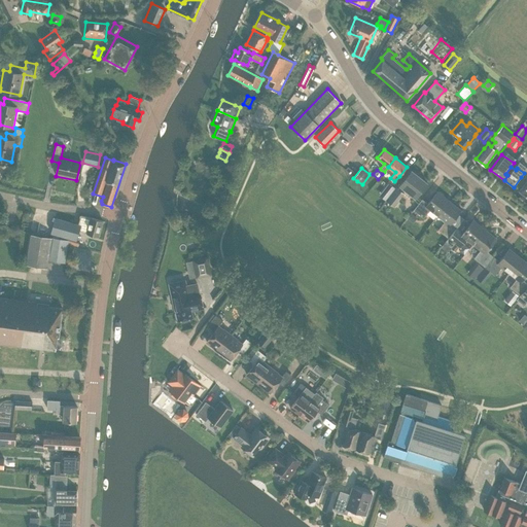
[(399,185),(415,198),(426,183),(411,171),(399,185)]
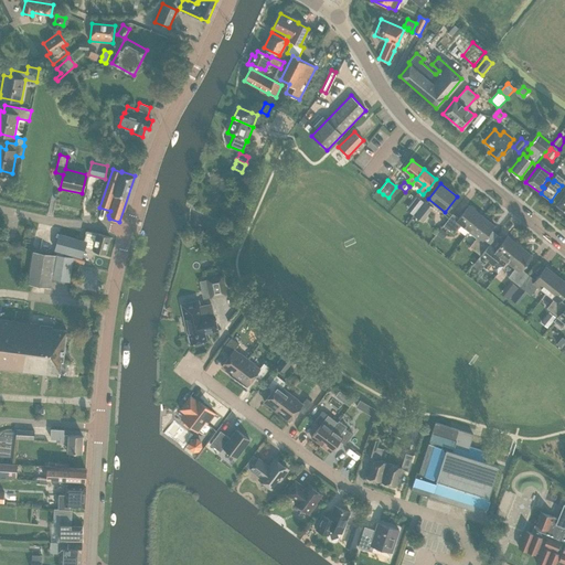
[(242,198),(244,191),(237,189),(235,195),(242,198)]
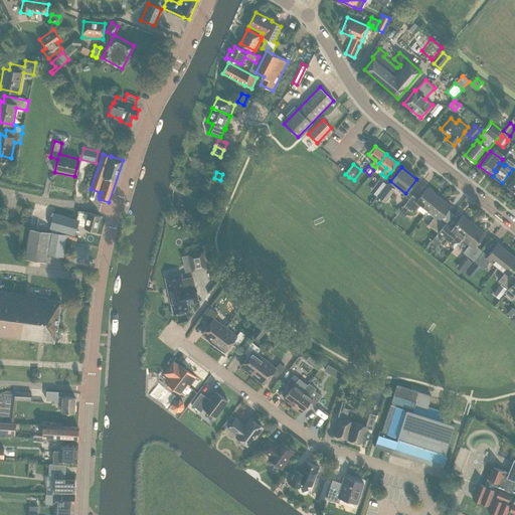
[(380,179),(374,186),(380,190),(381,189),(384,185),(385,184),(380,179)]
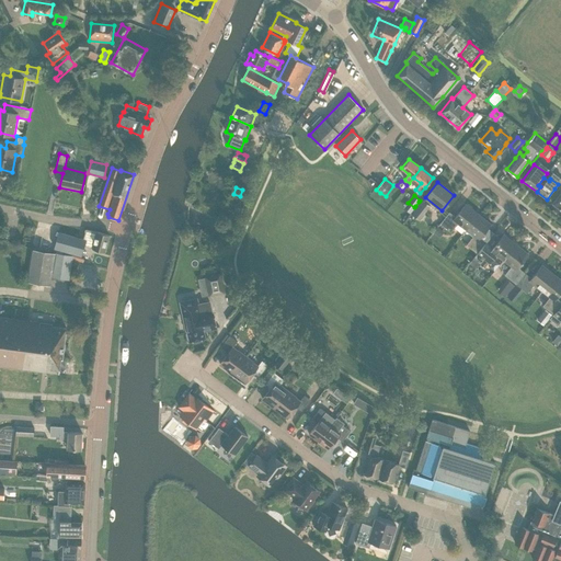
[(414,207),(411,213),(411,214),(419,220),(431,206),(422,199),(420,203),(419,202),(414,207)]
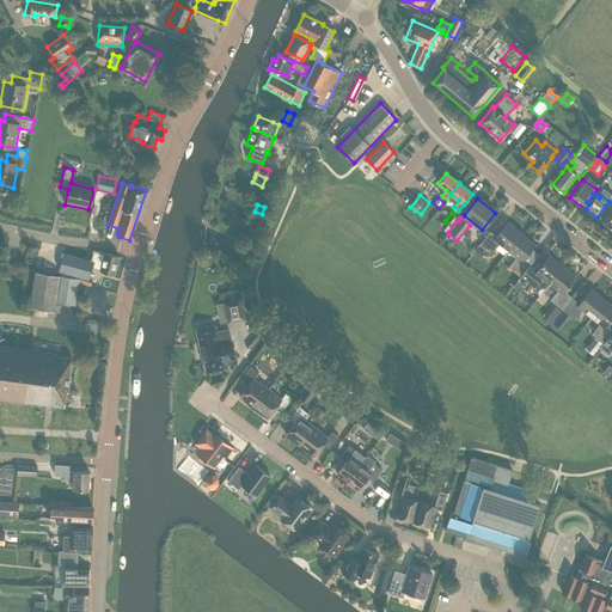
[(481,244),(491,252),(499,243),(507,250),(521,233),(508,222),(496,237),(490,232),(481,244)]
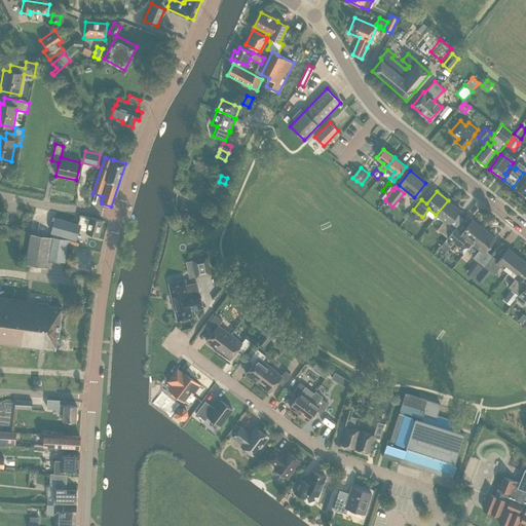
[(459,210),(448,200),(436,215),(444,221),(438,229),(447,237),(456,227),(450,222),(459,210)]
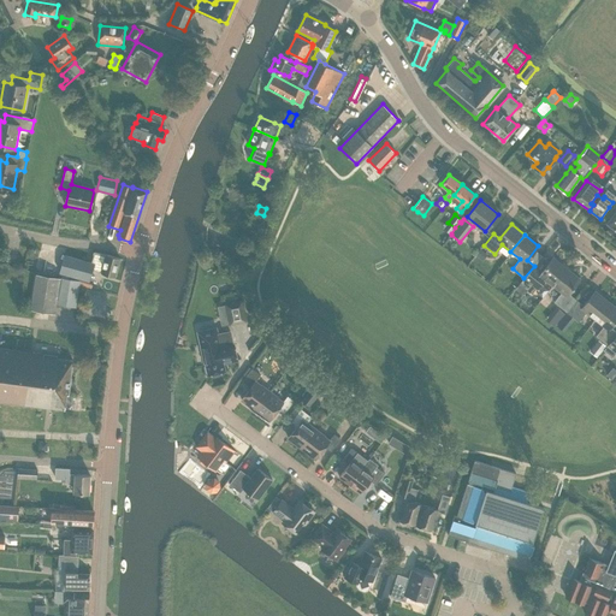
[(480,249),(475,254),(484,260),(487,255),(480,249)]
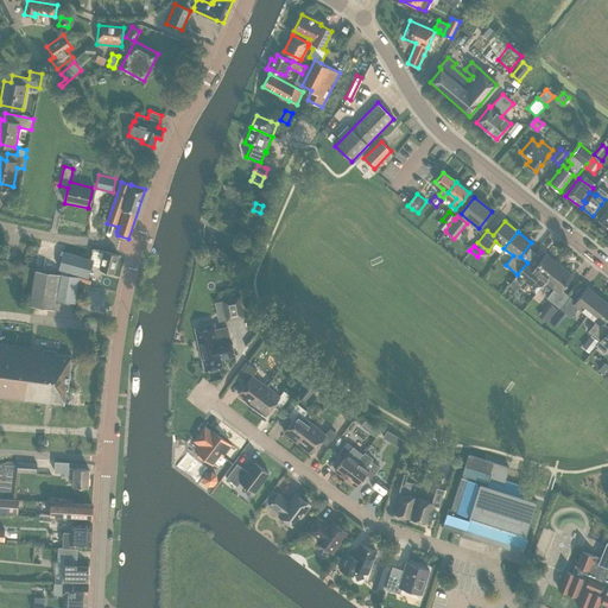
[(92,266),(100,268),(100,270),(113,273),(119,255),(105,251),(105,252),(93,248),(90,259),(64,252),(59,270),(88,278),(92,266)]
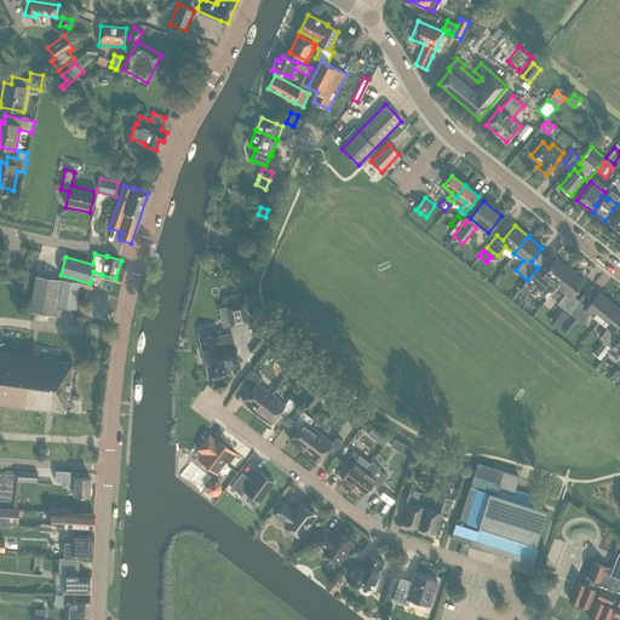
[(556,287),(570,270),(556,259),(545,274),(538,268),(527,280),(528,280),(520,291),(527,297),(530,293),(535,287),(535,286),(540,290),(547,280),(556,287)]
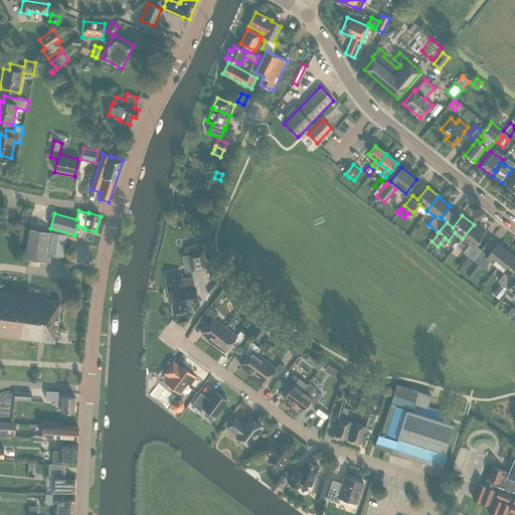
[(51,232),(42,231),(43,226),(33,224),(32,229),(30,229),(26,259),(46,263),(47,254),(63,258),(67,235),(51,232)]
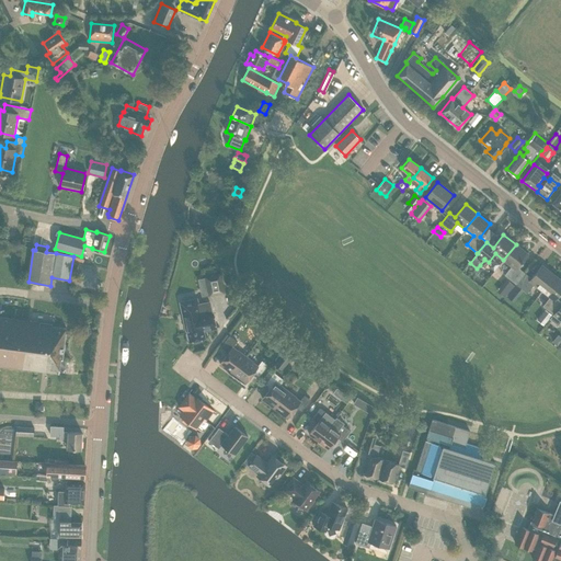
[(528,254),(516,244),(503,260),(512,266),(504,275),(516,284),(525,273),(517,267),(528,254)]
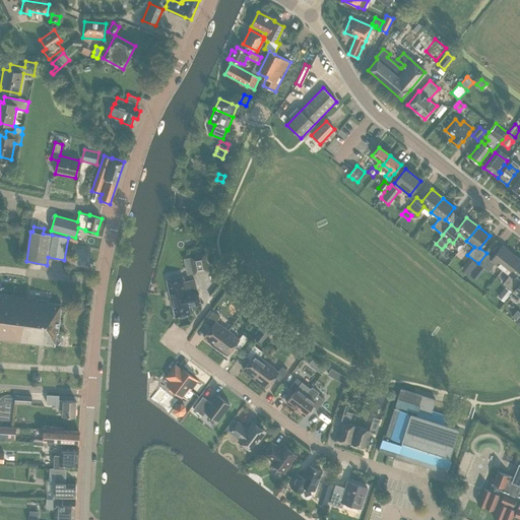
[(514,255),(503,246),(493,258),(486,253),(478,263),(489,271),(495,263),(502,269),(514,255)]
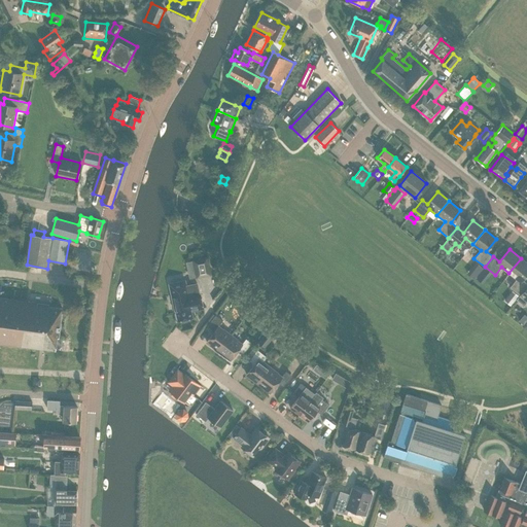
[(211,275),(207,256),(192,259),(197,278),(211,275)]
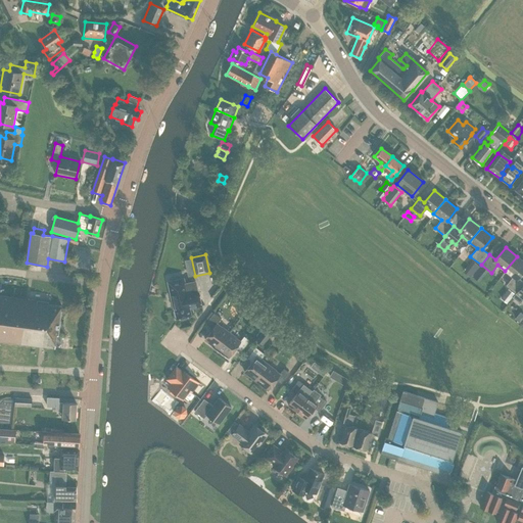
[(506,285),(516,293),(522,284),(522,281),(518,278),(522,272),(522,260),(517,256),(505,271),(513,277),(506,285)]
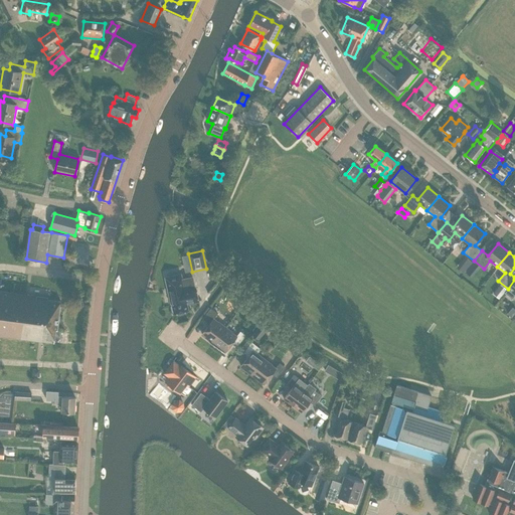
[(472,263),(467,258),(463,262),(463,263),(469,267),(470,265),(472,263)]
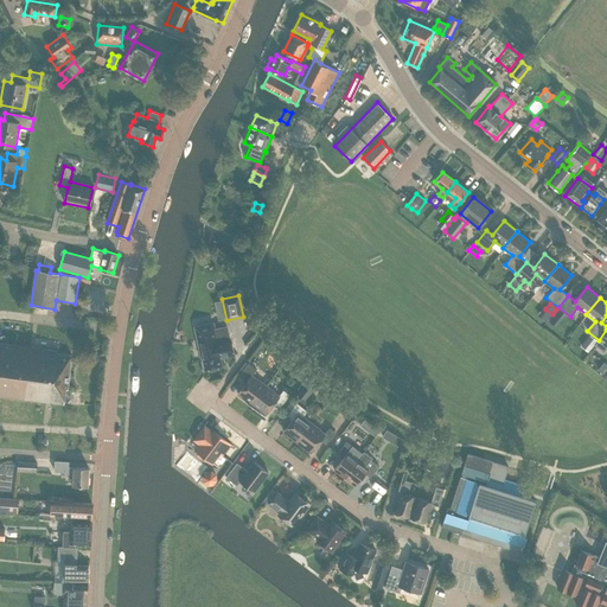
[(553,315),(549,320),(556,326),(561,321),(554,314),(553,315)]
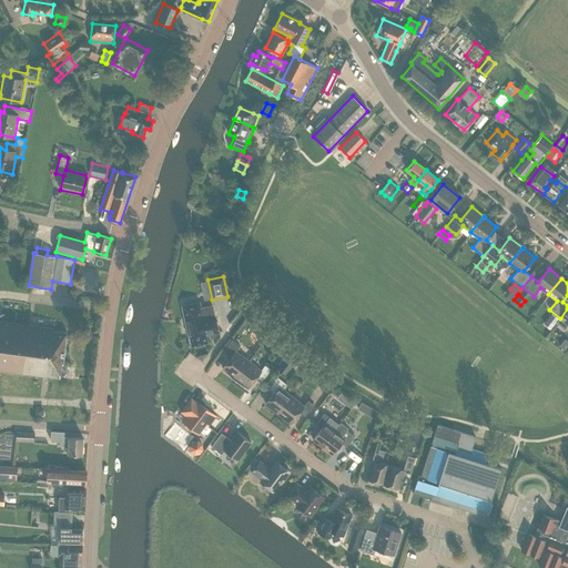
[(206,335),(219,332),(216,317),(215,317),(212,305),(200,307),(199,303),(183,306),(186,324),(185,324),(188,334),(189,334),(191,345),(208,342),(206,335)]
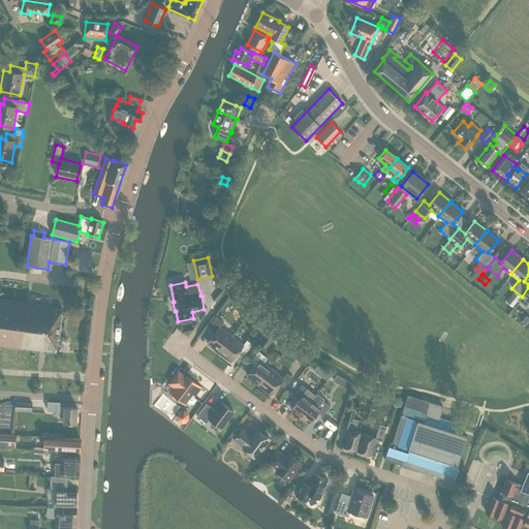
[(220,294),(215,285),(209,288),(215,298),(220,294)]
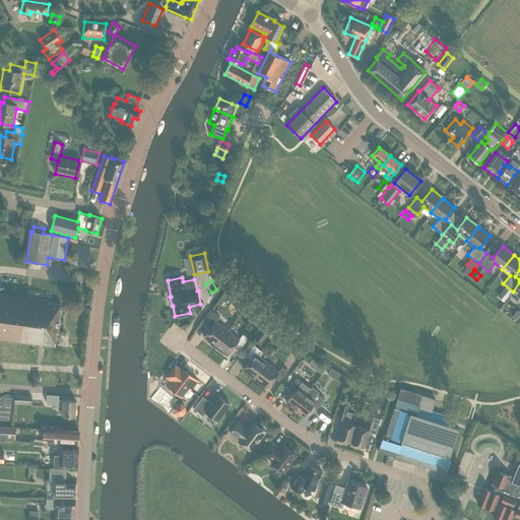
[(513,291),(509,296),(517,302),(519,297),(519,282),(513,291)]
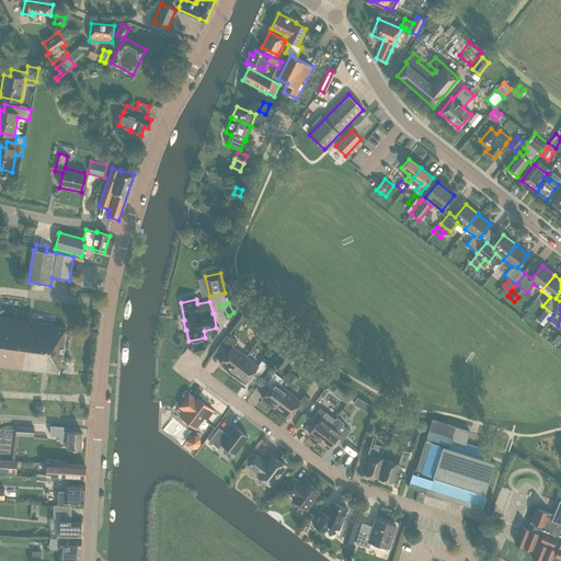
[(544,312),(537,320),(544,325),(551,315),(545,310),(544,312)]
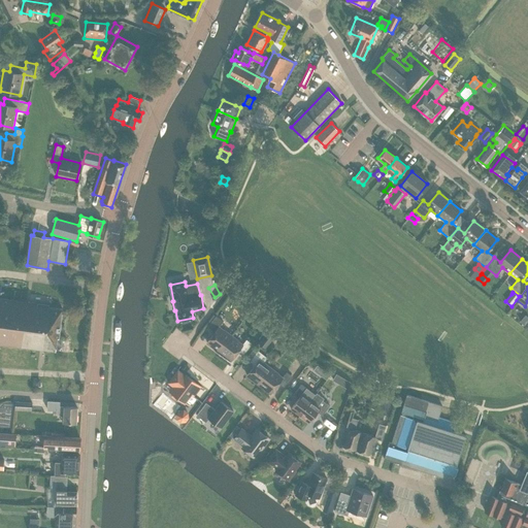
[(59,338),(62,308),(47,306),(47,304),(0,298),(0,343),(55,351),(57,337),(59,338)]
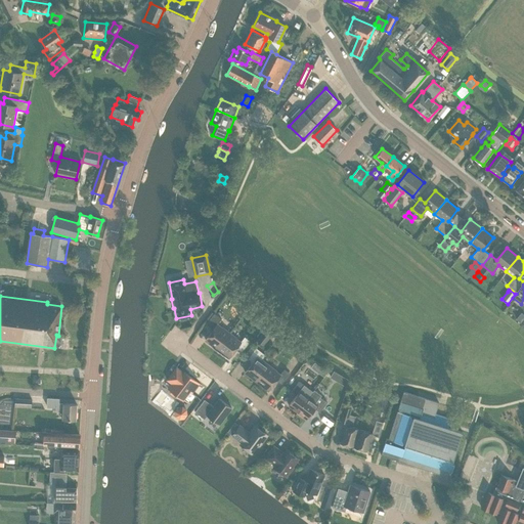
[(217,324),(221,319),(214,313),(206,323),(213,330),(205,340),(217,349),(229,333),(217,324)]
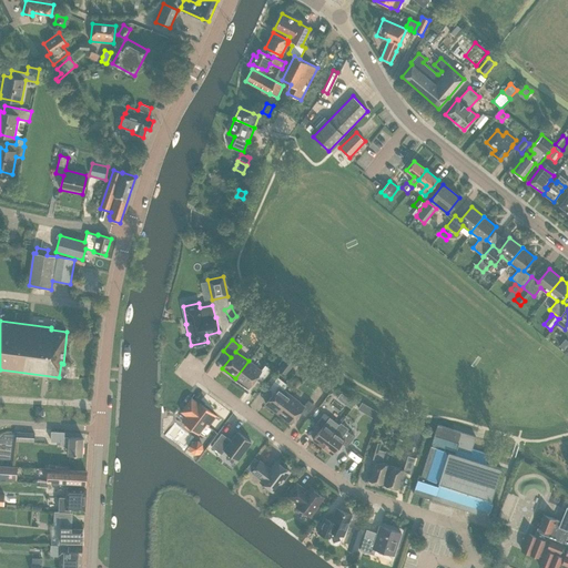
[(288,355),(279,368),(285,374),(296,361),(288,355)]
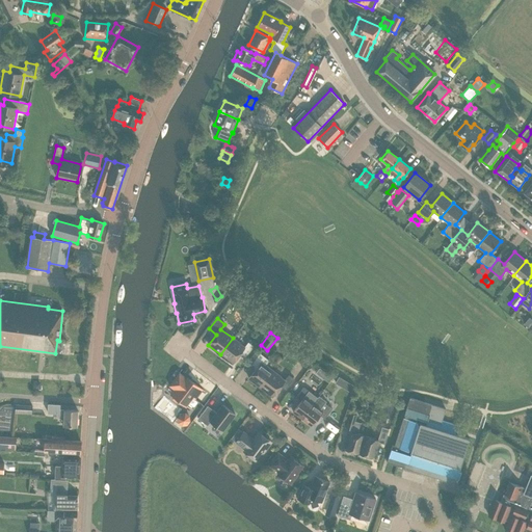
[(254,346),(248,342),(244,347),(233,338),(220,354),(232,363),(240,352),(245,356),(254,346)]
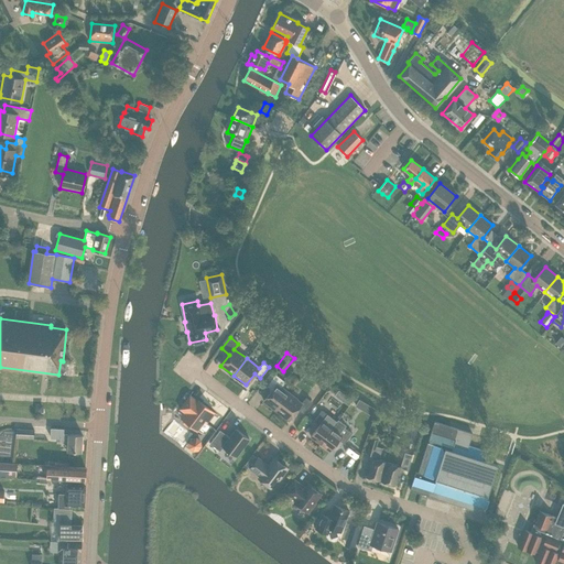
[(281,388),(285,382),(275,375),(267,386),(272,390),(263,401),(277,411),(289,393),(281,388)]
